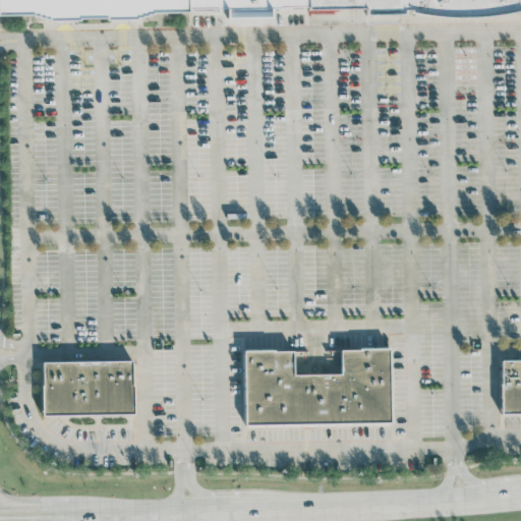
[(0,0),(182,0),(183,11),(148,11),(135,15),(44,18),(24,11),(0,11),(0,0)]
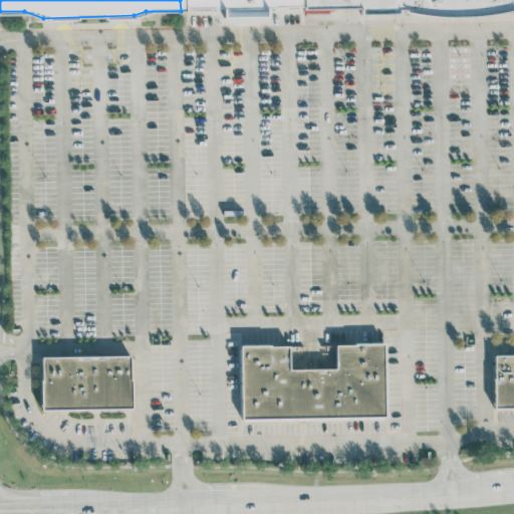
[(303,0),(180,0),(181,11),(304,9),(303,0)]
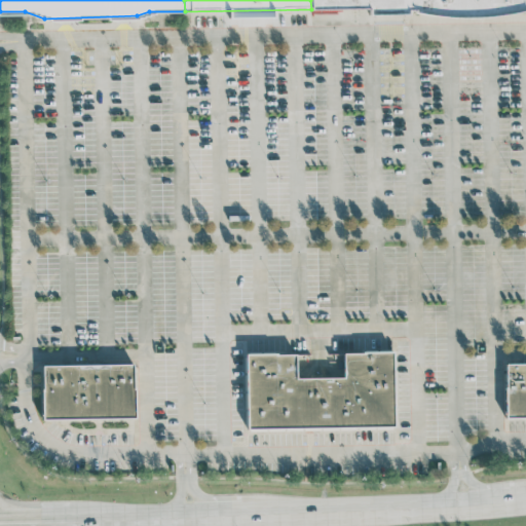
[(525,0),(525,6),(311,9),(310,0),(525,0)]
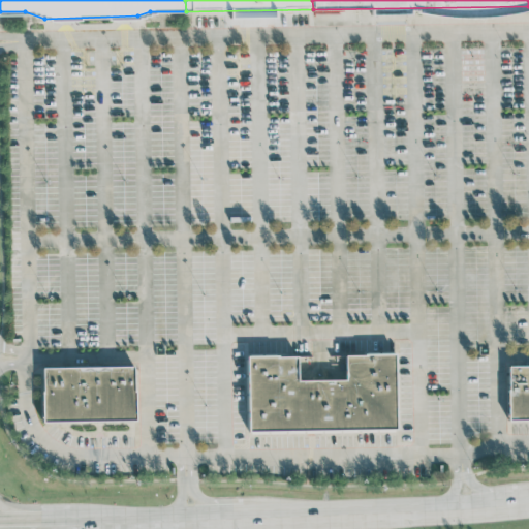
[(396,430),(248,431),(247,356),(300,355),(300,378),(345,378),(345,355),(396,354),(396,430)]
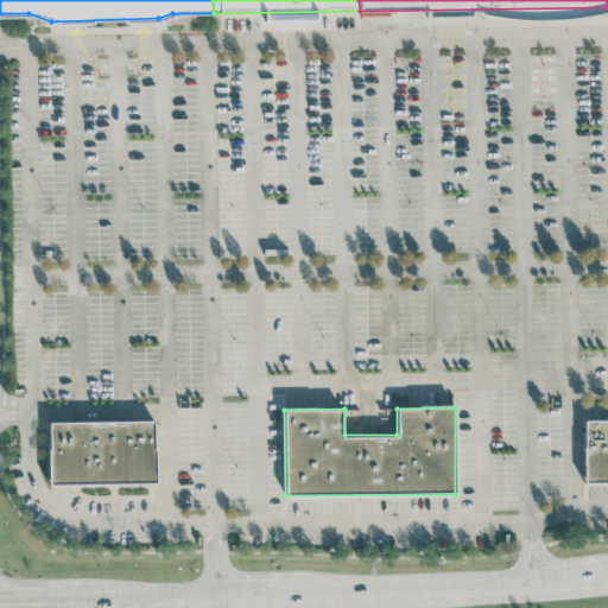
[(607,480),(586,481),(586,419),(607,418),(607,480)]
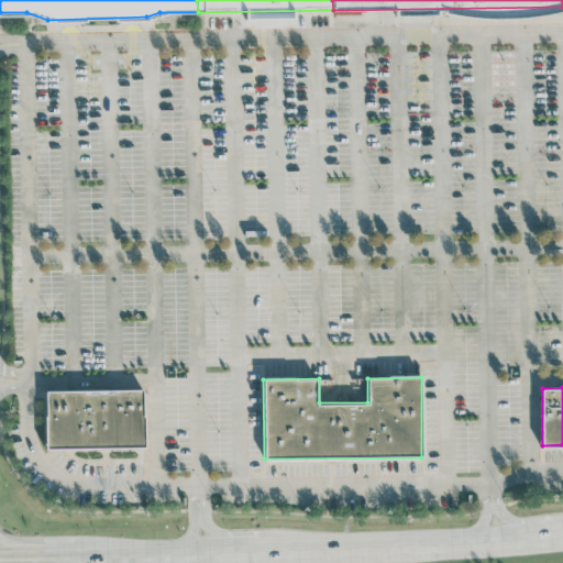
[(143,446),(44,448),(44,392),(143,390),(143,446)]
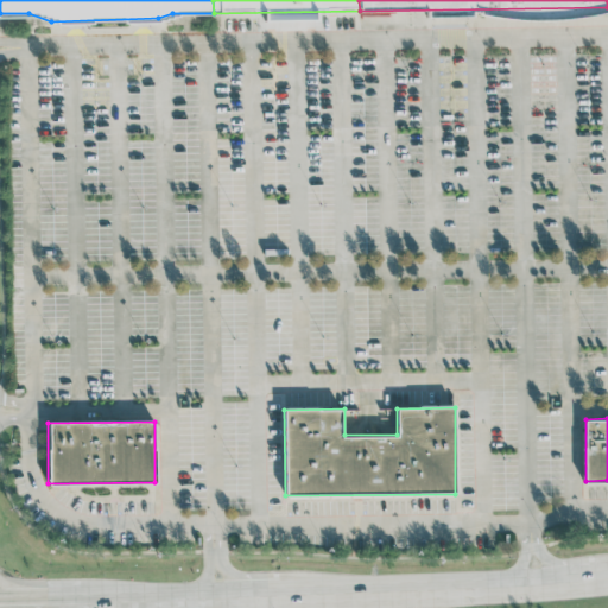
All buildings are outlined.
